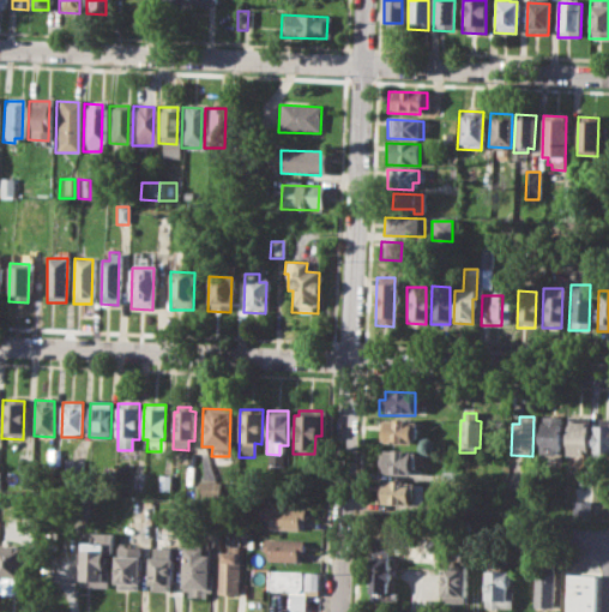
[(538,417),(560,417),(559,453),(554,451),(554,457),(537,457),(538,417)]
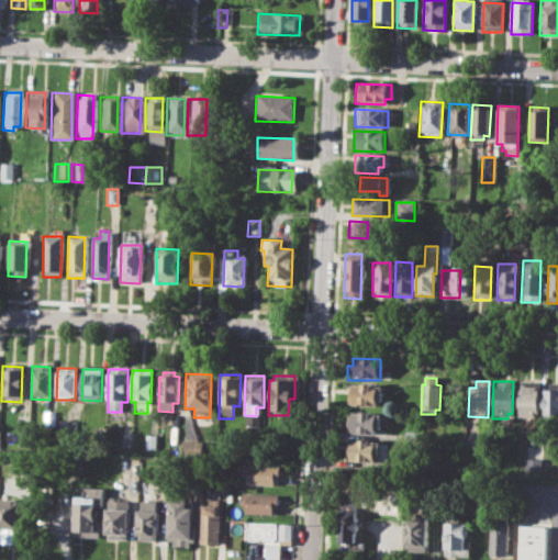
[(517,382),(537,382),(536,421),(516,421),(517,382)]
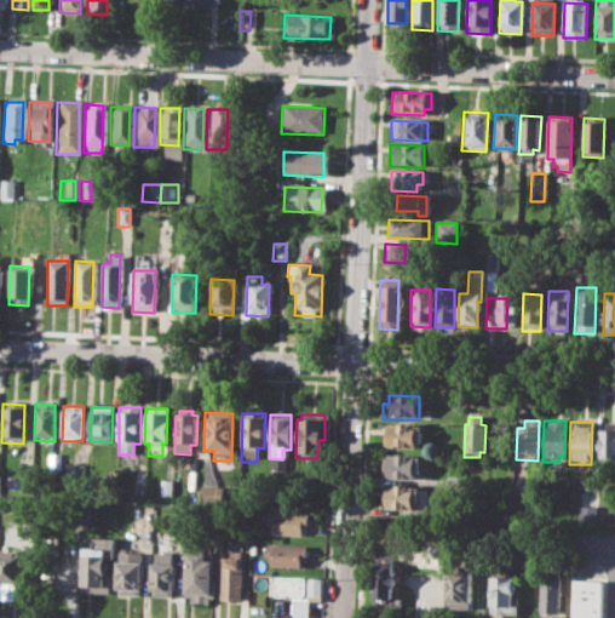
[(597,431),(602,431),(602,423),(614,424),(614,431),(614,462),(596,462),(597,431)]
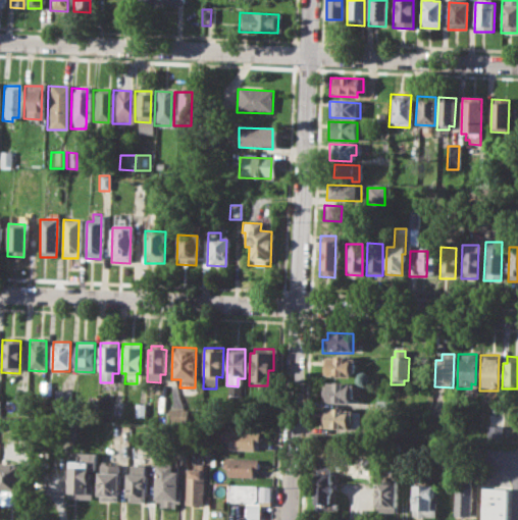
[(326,357),(354,358),(353,374),(349,374),(348,379),(325,378),(326,374),(321,374),(321,364),(326,364),(326,357)]
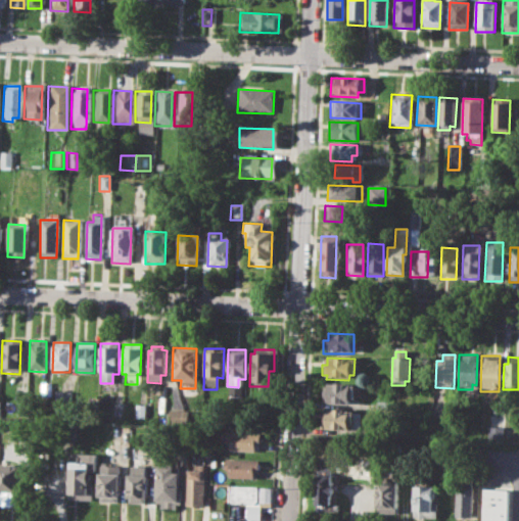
[(327,384),(351,386),(351,389),(360,389),(360,397),(352,397),(351,401),(346,400),(346,406),(325,405),(325,400),(321,400),(321,393),(326,393),(327,384)]
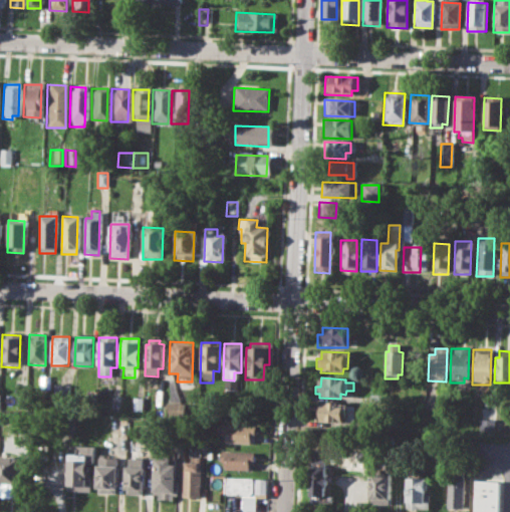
[(369,395),(381,395),(381,408),(368,408),(369,395)]
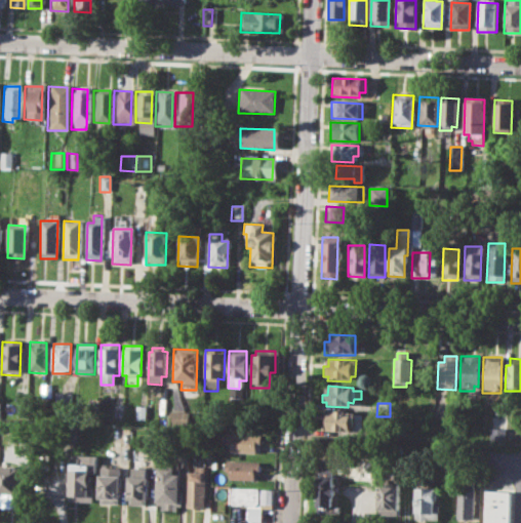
[(112,405),(120,405),(120,418),(112,418),(112,405)]
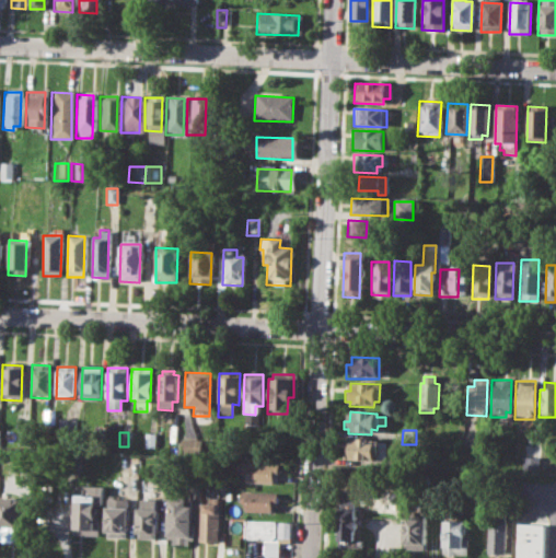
[(143,434),(154,434),(154,450),(143,450),(143,434)]
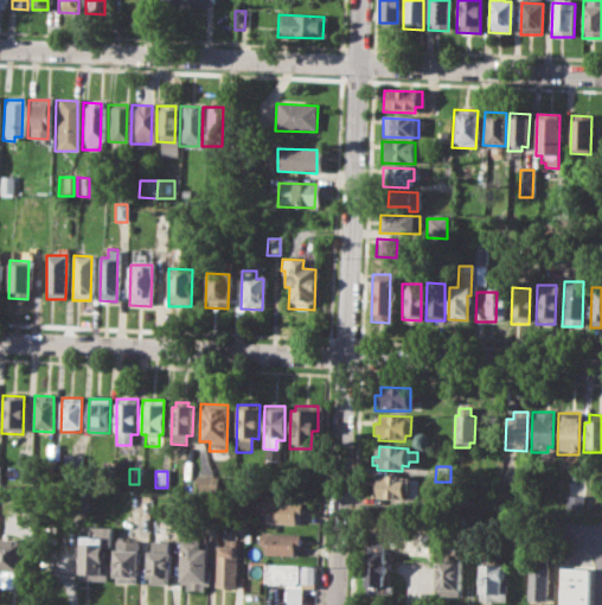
[(194,476),(216,477),(215,496),(193,496),(194,476)]
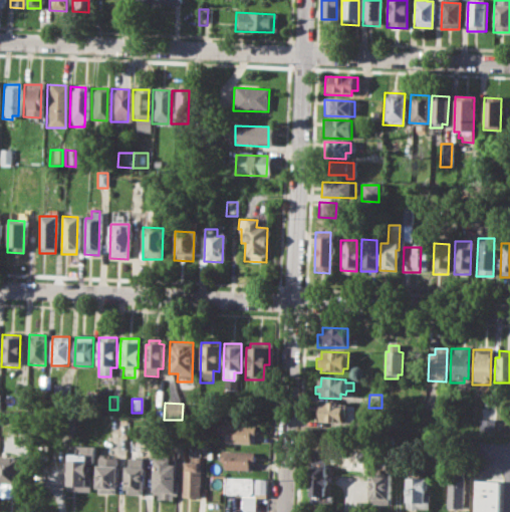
[(319,404),(353,405),(353,423),(315,422),(316,409),(318,409),(319,404)]
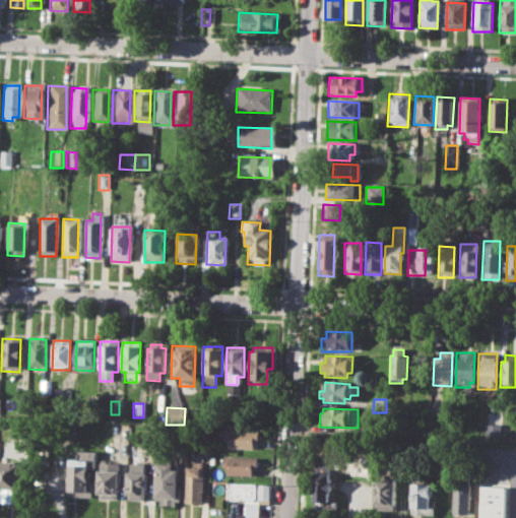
[(482,425),(499,425),(498,439),(482,438),(482,425)]
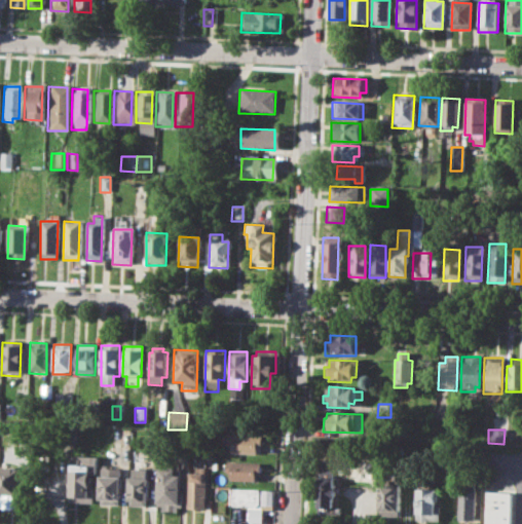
[(215,436),(259,437),(259,449),(254,448),(254,455),(229,454),(229,446),(215,446),(215,436)]
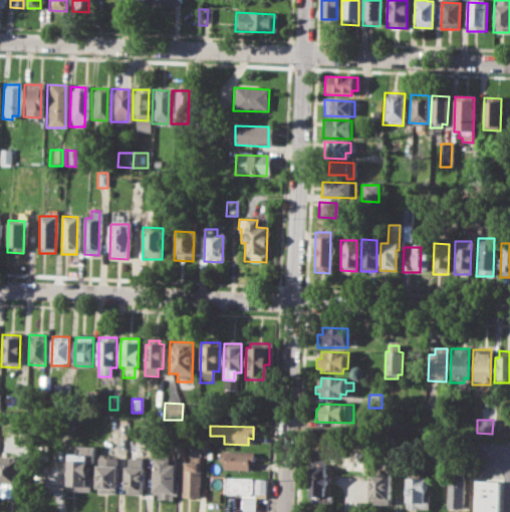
[(67,455),(77,455),(77,446),(93,447),(93,464),(85,464),(85,476),(89,476),(89,492),(65,492),(67,455)]
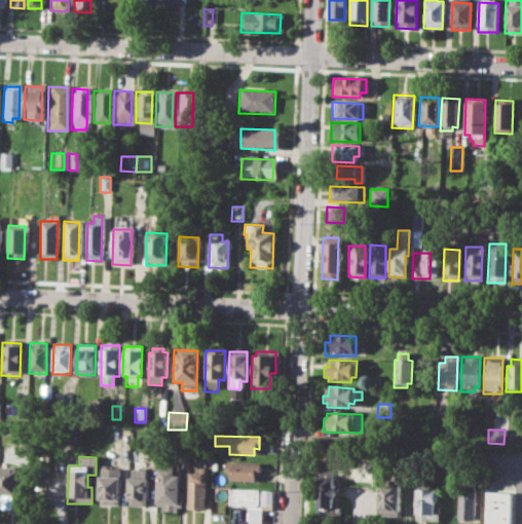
[(125,506),(127,478),(129,478),(131,459),(139,459),(139,470),(144,470),(143,478),(146,478),(145,507),(125,506)]
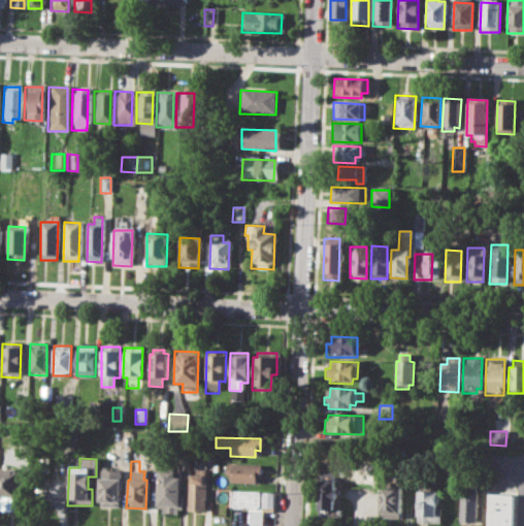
[(319,462),(334,463),(332,508),(339,510),(339,519),(316,518),(319,462)]
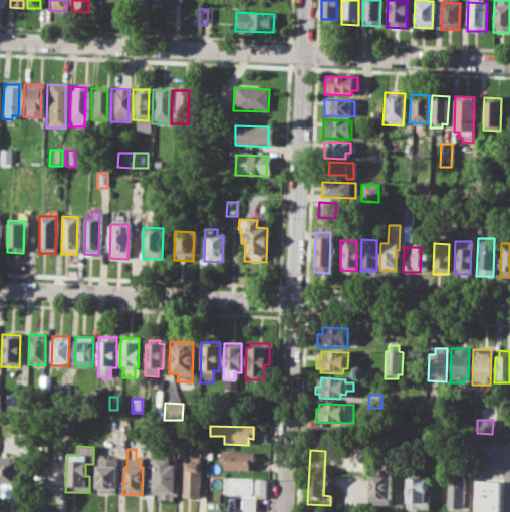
[(220,451),(255,453),(254,464),(247,464),(247,471),(223,470),(223,464),(219,464),(220,451)]
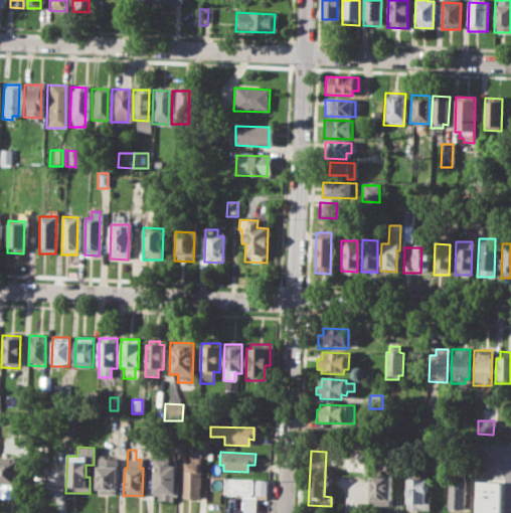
[(0,458),(20,458),(19,487),(15,487),(14,497),(11,500),(1,500),(0,499),(0,458)]
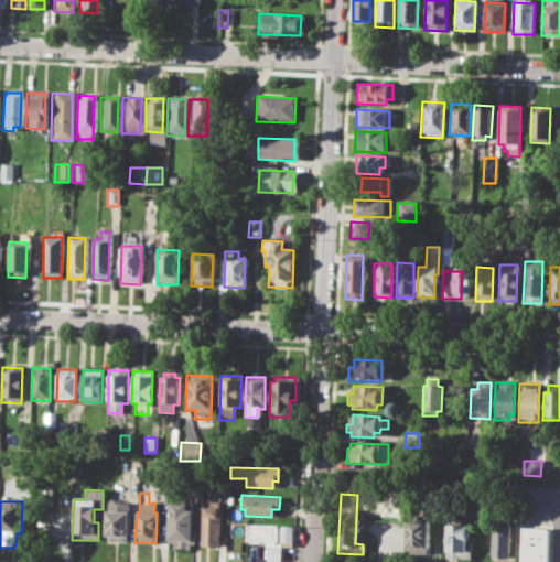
[(198,546),(200,508),(207,508),(207,501),(218,501),(216,547),(198,546)]
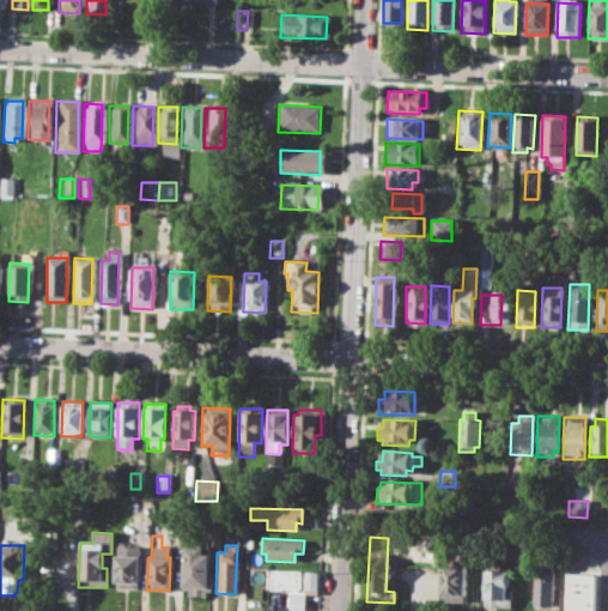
[(116,546),(138,548),(138,590),(116,590),(116,584),(113,582),(113,556),(116,556),(116,546)]
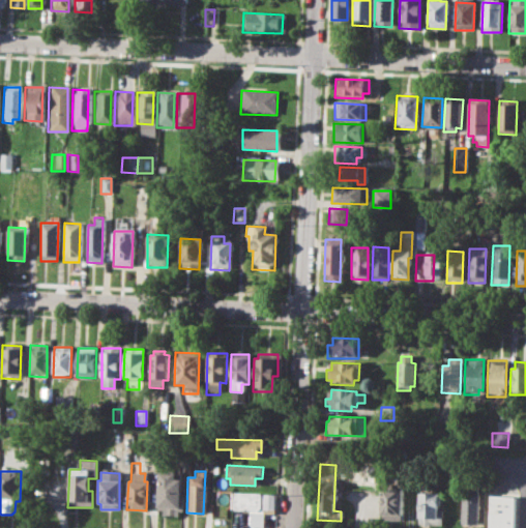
[(157,472),(180,472),(179,511),(175,510),(175,517),(161,517),(161,510),(156,510),(157,472)]
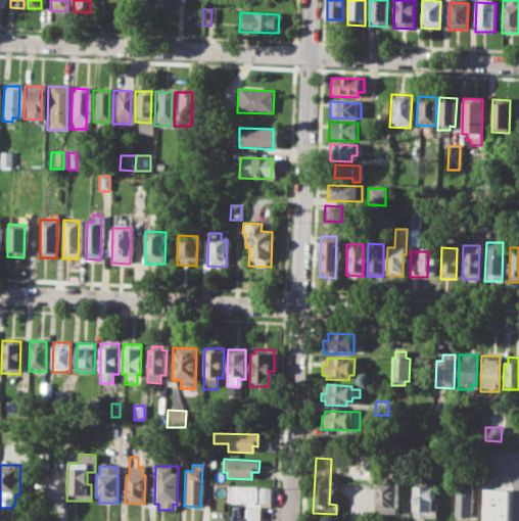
[(456,473),(473,473),(472,519),(455,519),(456,473)]
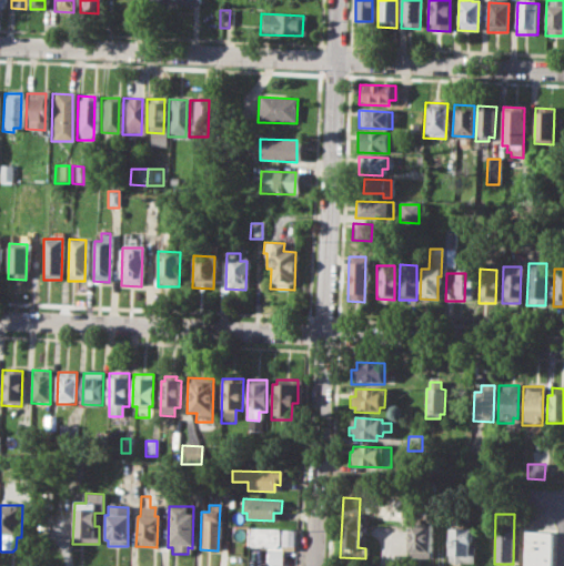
[(409,523),(432,524),(431,559),(408,558),(409,523)]
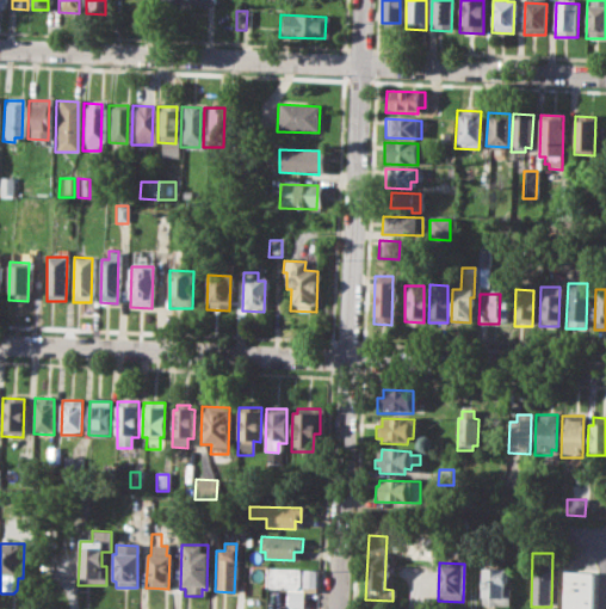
[(264,568),(315,571),(314,591),(302,590),(301,608),(285,608),(286,590),(263,589),(264,568)]
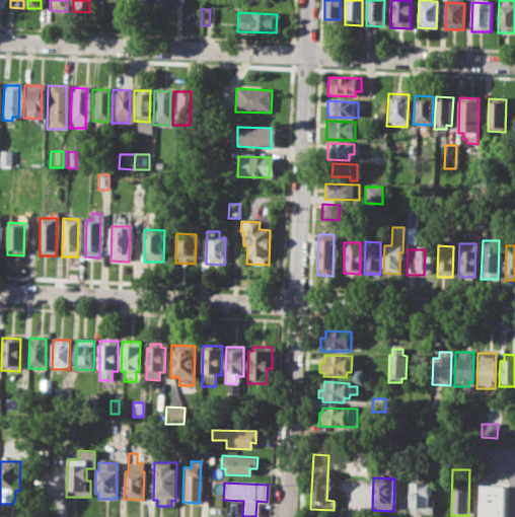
[(411,483),(431,483),(431,515),(410,514),(411,483)]
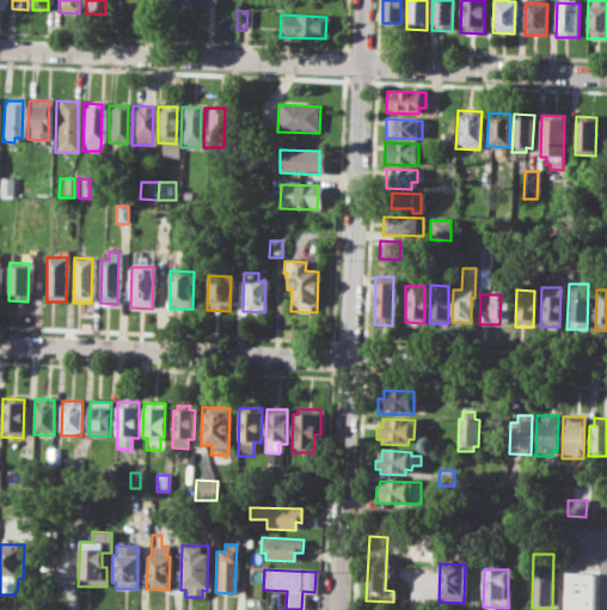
[(563,609),(565,581),(571,581),(571,573),(586,573),(584,609),(563,609)]
